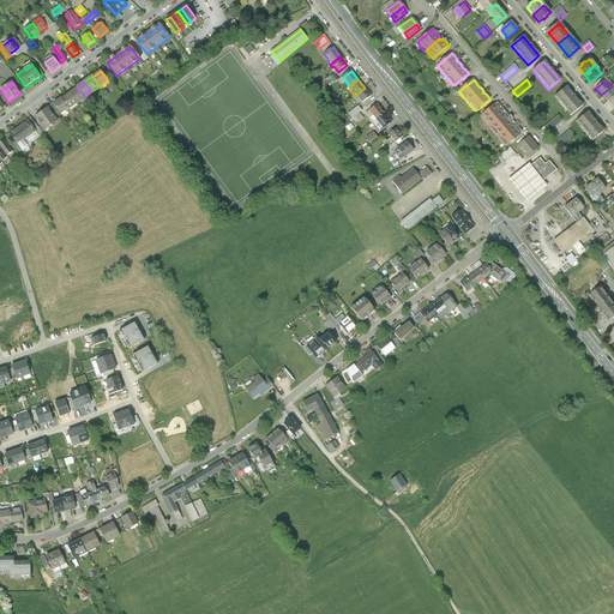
[(613,88),(612,86),(601,95),(607,102),(613,96),(613,95),(612,94),(613,91),(613,88)]
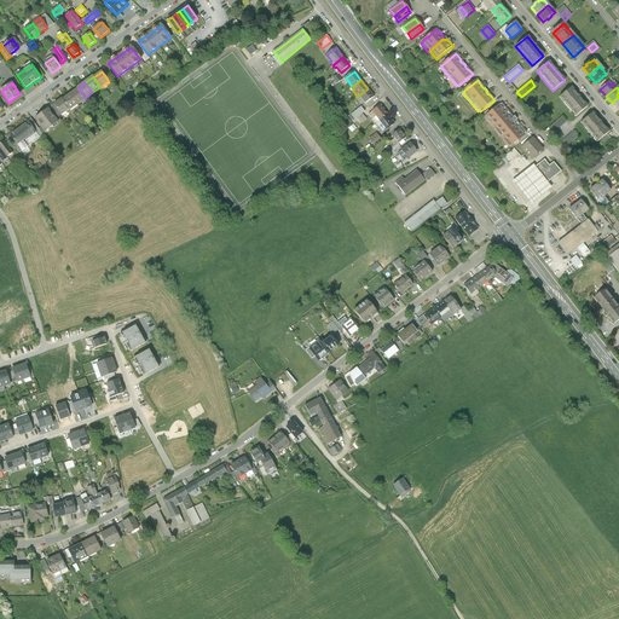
[(77,88),(70,94),(77,104),(85,99),(85,98),(77,88)]
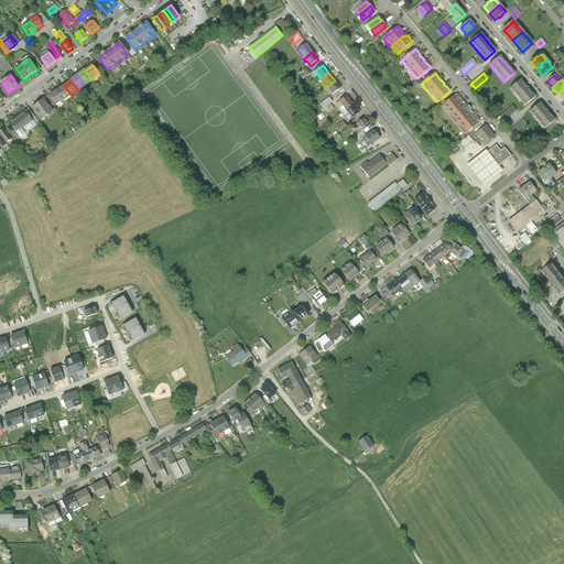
[(340,88),(335,80),(327,87),(333,95),(340,88)]
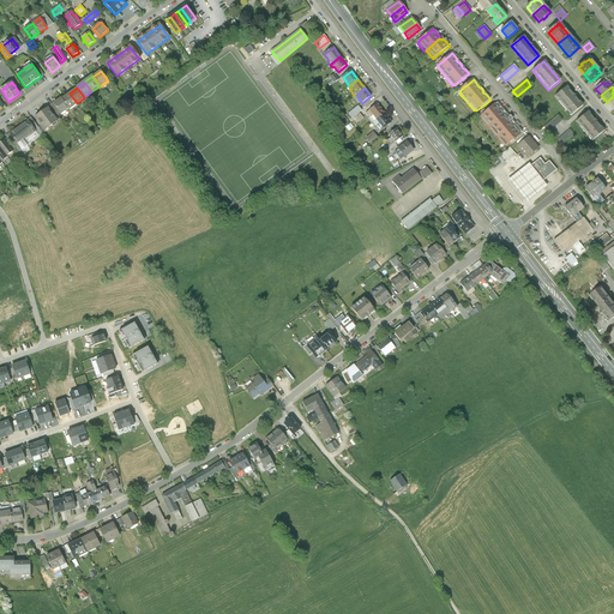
[(582,107),(566,88),(554,97),(571,116),(582,107)]
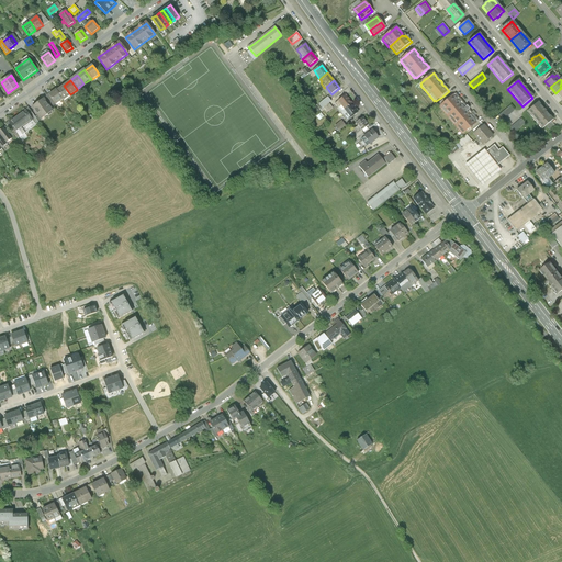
[(64,100),(70,94),(64,86),(56,91),(63,99),(64,100)]
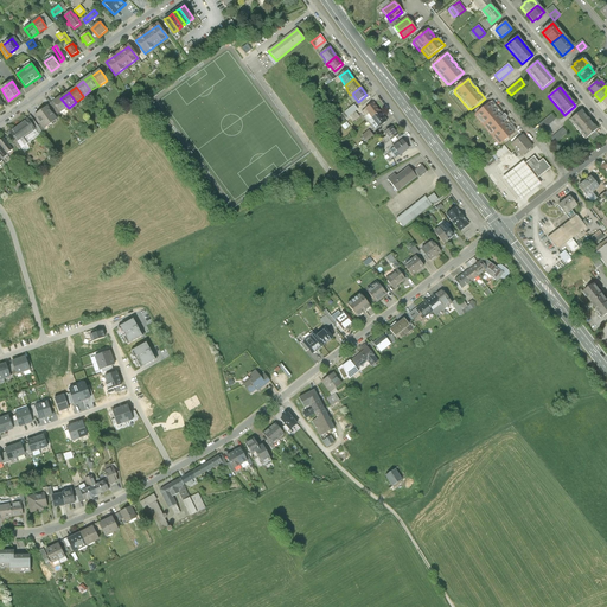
[(61,97),(52,103),(59,113),(61,113),(68,107),(61,98),(61,97)]
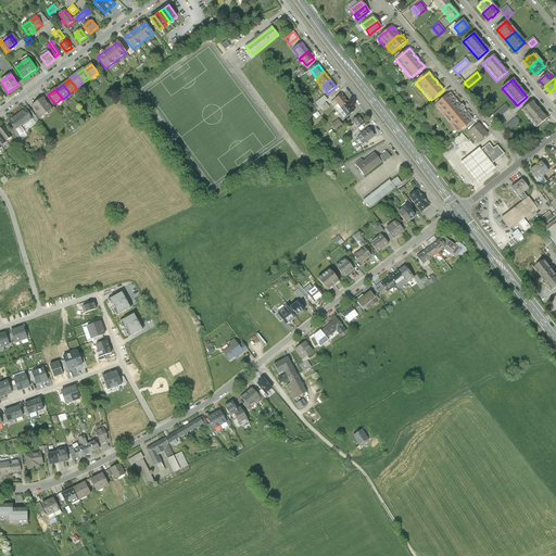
[(46,96),(51,103),(52,105),(54,103),(48,95),(46,96)]
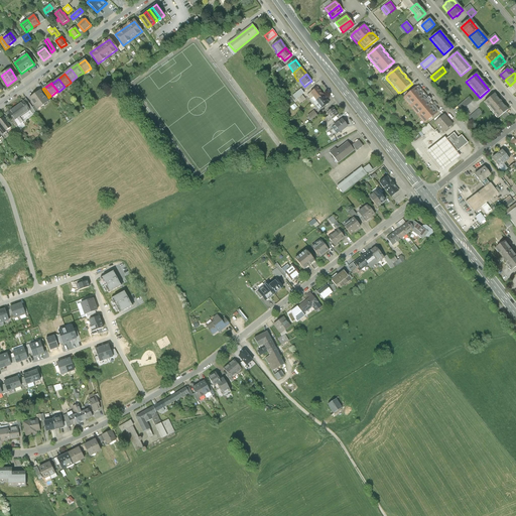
[(324,96),(317,88),(310,94),(313,98),(315,101),(324,96)]
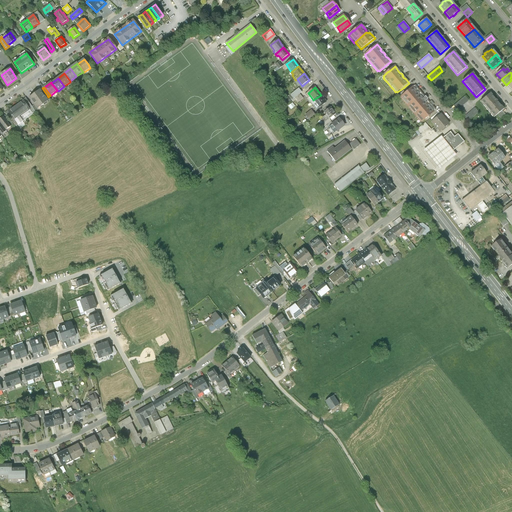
[(418,92),(413,87),(405,94),(401,97),(422,122),(428,117),(429,117),(434,112),(426,102),(428,100),(427,98),(425,97),(423,99),(418,93),(418,92)]
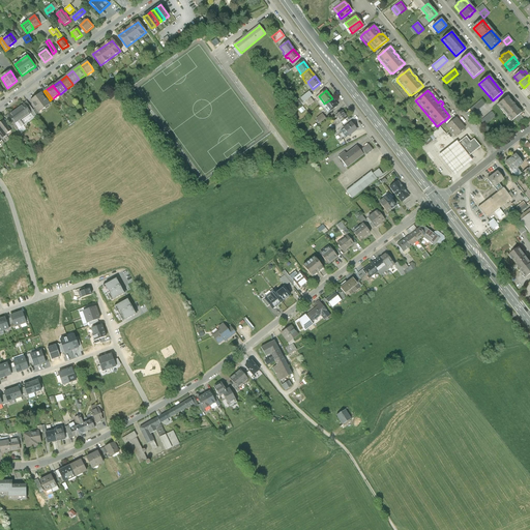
[(310,92),(300,98),(301,99),(303,102),(305,101),(310,97),(313,96),(310,92)]
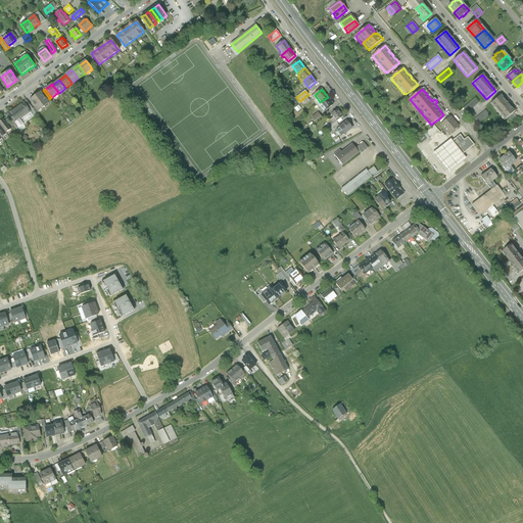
[(30,100),(36,107),(38,110),(48,103),(45,99),(45,98),(41,92),(30,100)]
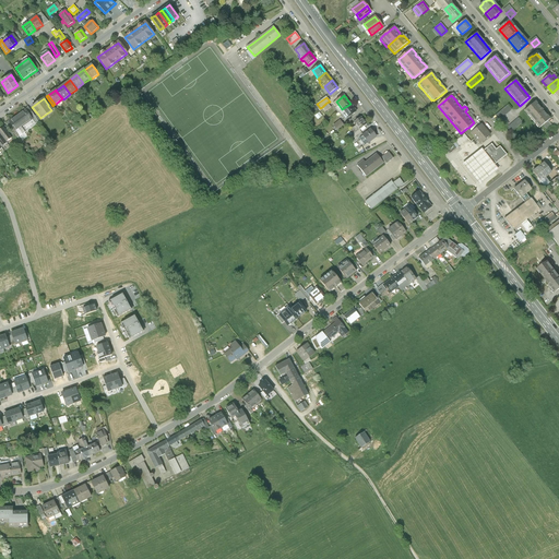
[(331,108),(326,103),(322,107),(325,111),(331,108)]
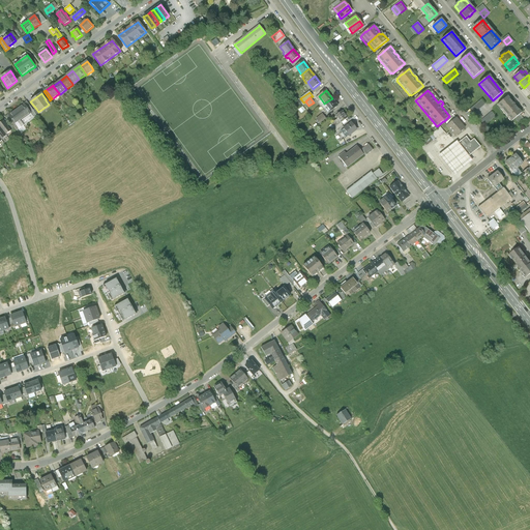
[(521,114),(506,97),(497,106),(510,122),(514,119),(519,115),(521,114)]
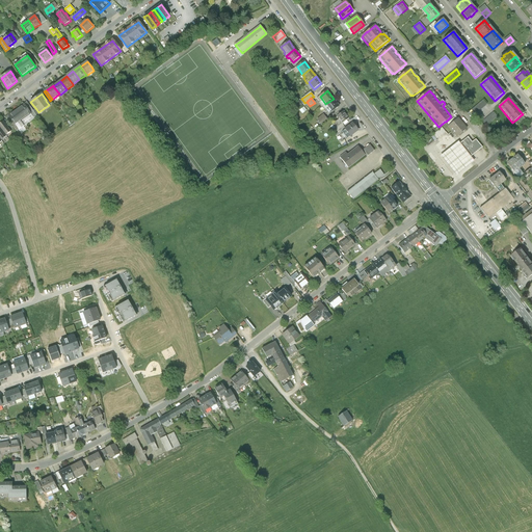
[(339,106),(334,99),(325,104),(328,108),(331,112),(339,106)]
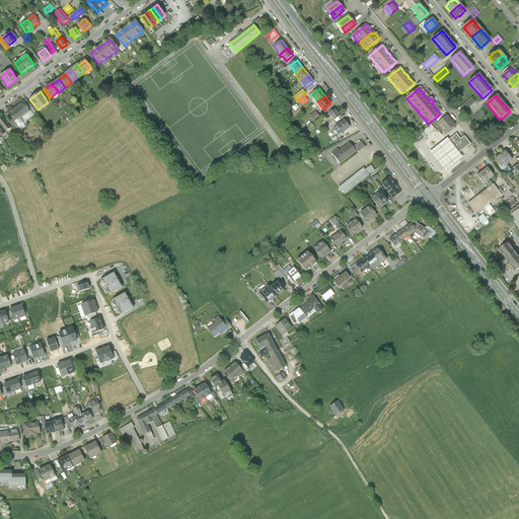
[(470,97),(459,107),(462,113),(474,102),(470,97)]
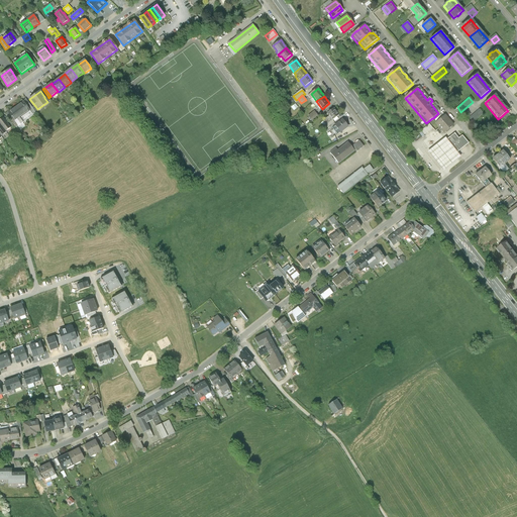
[(26,100),(23,102),(27,107),(30,111),(29,111),(32,115),(33,114),(35,113),(32,108),(31,107),(26,100)]
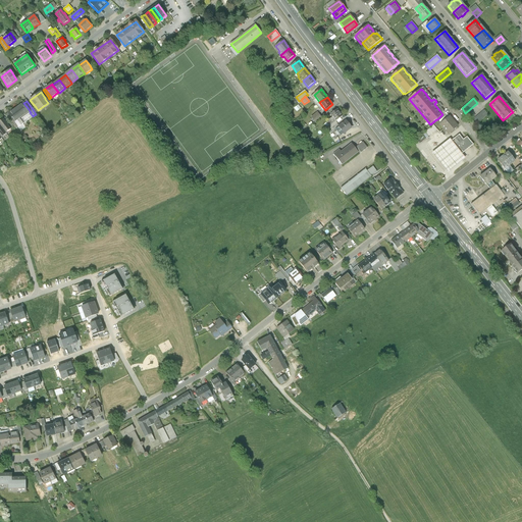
[(23,103),(15,108),(22,117),(30,112),(31,112),(28,108),(23,103)]
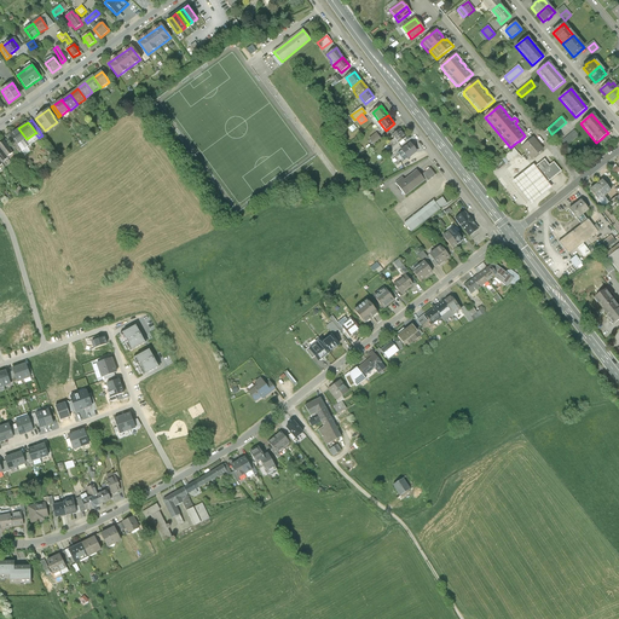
[(23,142),(27,139),(18,128),(10,134),(13,140),(22,151),(28,148),(23,142)]
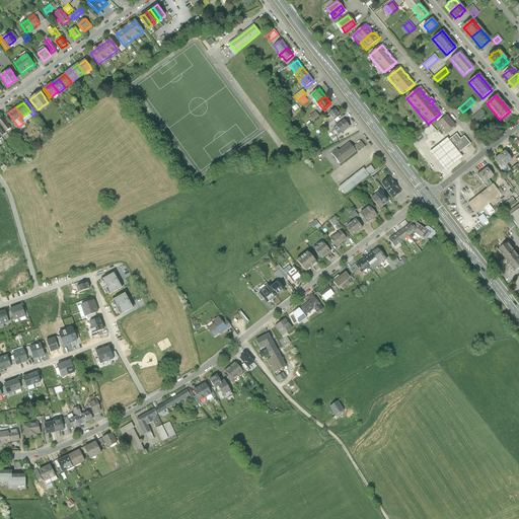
[(341,116),(335,109),(328,115),(334,121),(341,116)]
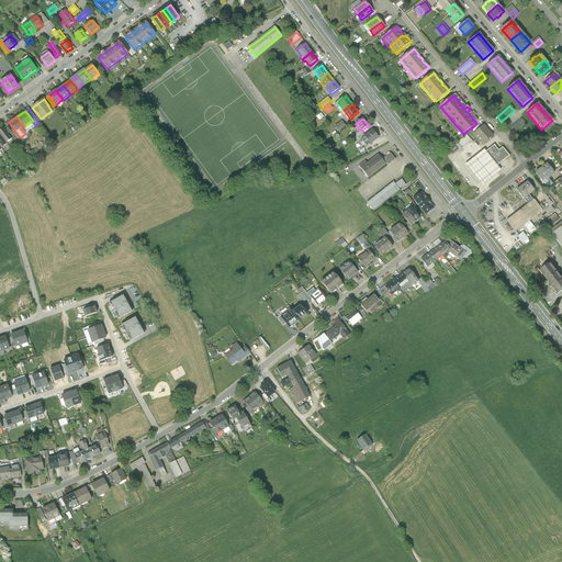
[(520,120),(508,130),(513,135),(525,124),(520,120)]
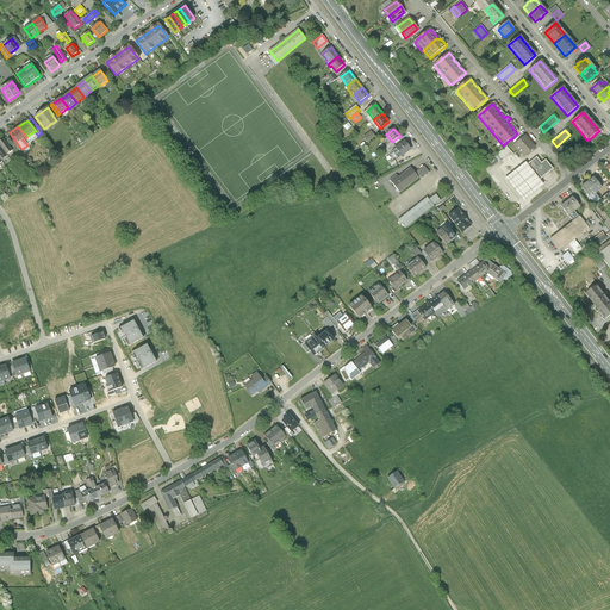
[(26,137),(23,139),(27,145),(41,136),(39,135),(38,136),(35,131),(26,137)]
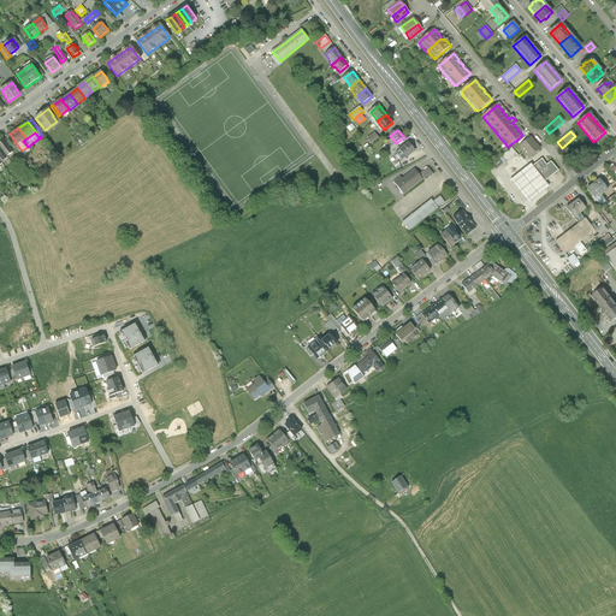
[(379,140),(374,134),(367,138),(372,144),(379,140)]
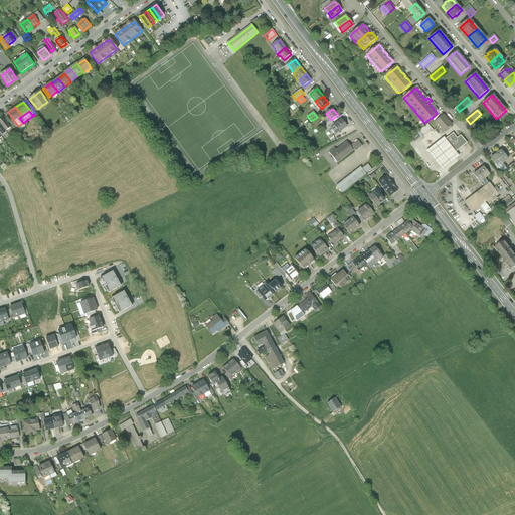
[(510,119),(504,112),(500,116),(506,123),(510,119)]
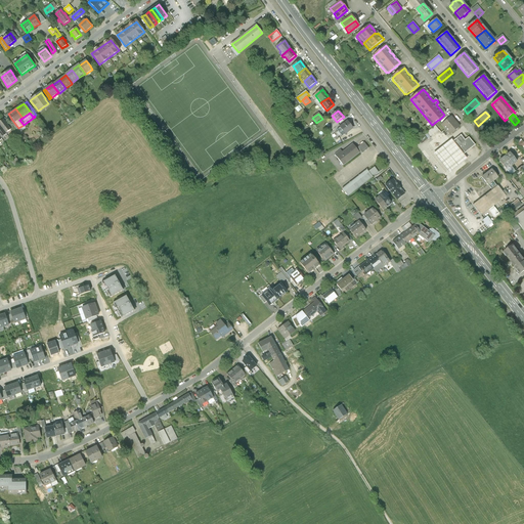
[(334,118),(328,123),(331,127),(337,122),(334,118)]
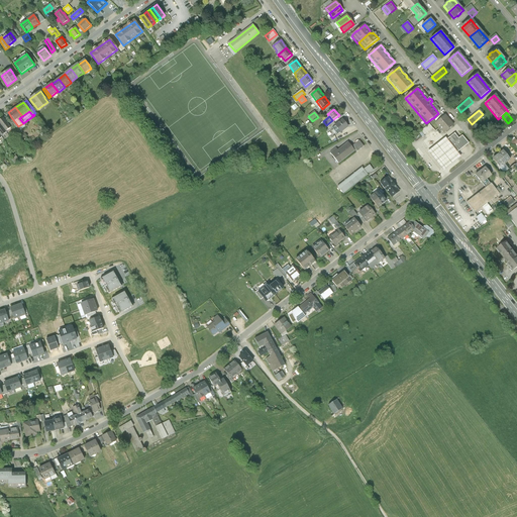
[(445,116),(436,123),(440,127),(439,128),(443,133),(453,126),(445,116)]
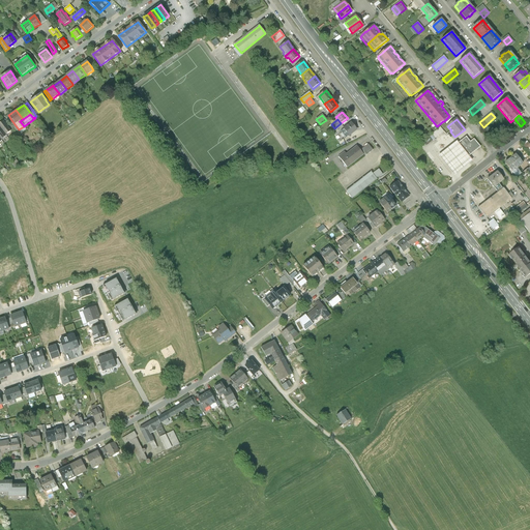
[(0,126),(6,136),(10,131),(3,121),(1,123),(0,122),(0,126)]
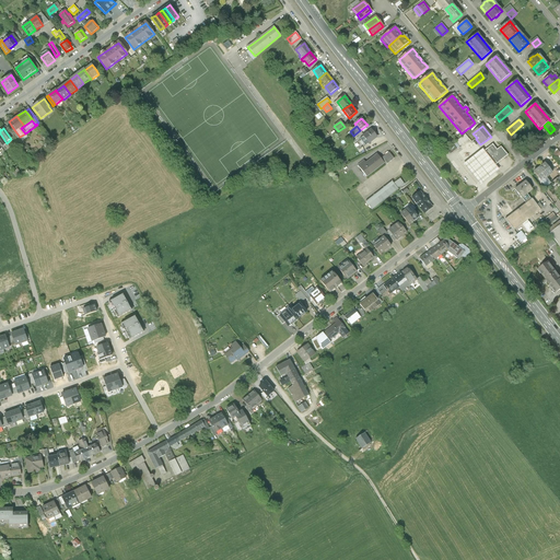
[(376,138),(371,130),(363,136),(363,137),(369,143),(376,138)]
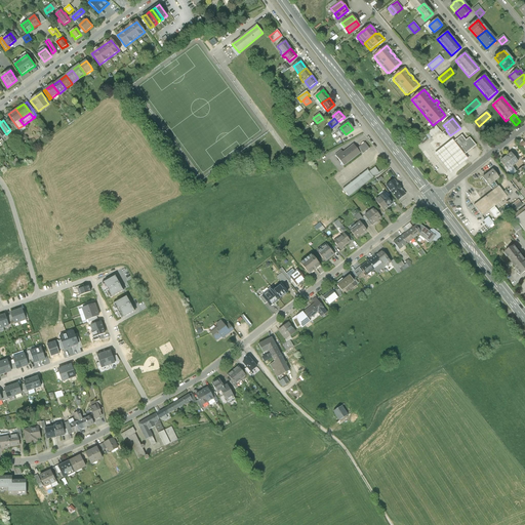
[(439,130),(436,126),(427,133),(428,134),(430,137),(439,130)]
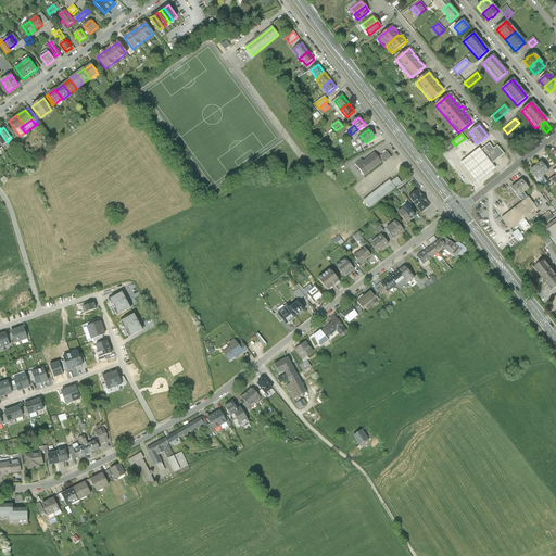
[(366,142),(361,136),(357,138),(363,146),(366,142)]
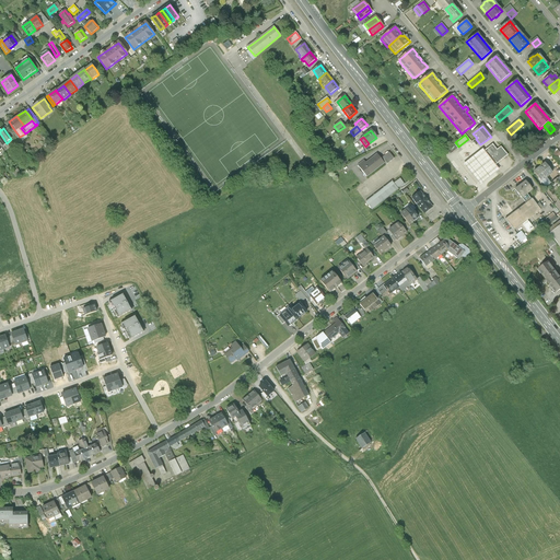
[(501,147),(497,150),(492,144),(483,152),(494,166),(508,155),(501,147)]
